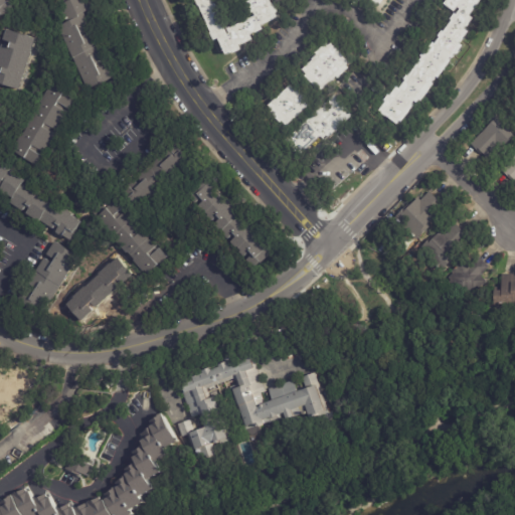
[(0,0),(12,0),(16,4),(3,15),(2,14),(0,15),(0,0)]
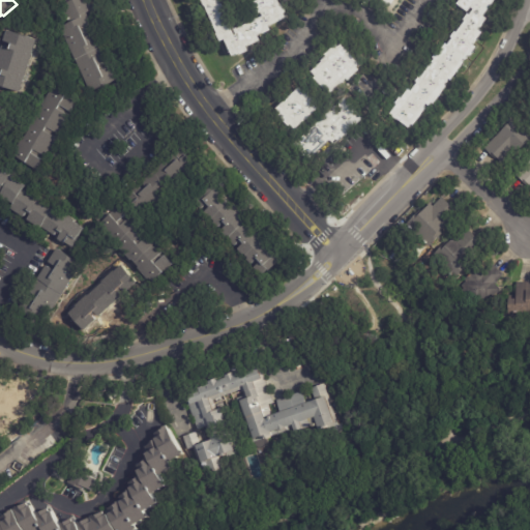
[(88,0),(92,9),(86,11),(100,49),(102,48),(116,82),(89,92),(76,59),(74,61),(60,27),(68,24),(58,0),(88,0)]
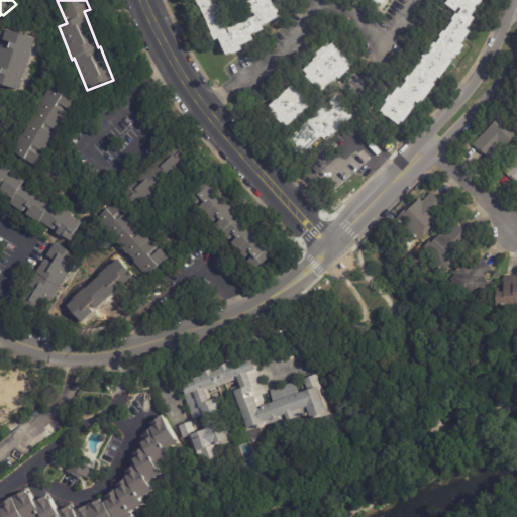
[(219,38),(215,41),(211,33),(212,32),(197,0),(215,0),(227,25),(225,26),(229,34),(230,33),(228,28),(231,27),(231,28),(245,22),(244,19),(250,16),(250,18),(256,16),(255,12),(250,14),(245,2),(249,0),(272,0),(275,6),(277,5),(280,11),(277,13),(279,17),(263,24),(265,29),(251,35),(253,39),(245,43),(244,42),(240,44),(242,48),(227,56),(219,38)]
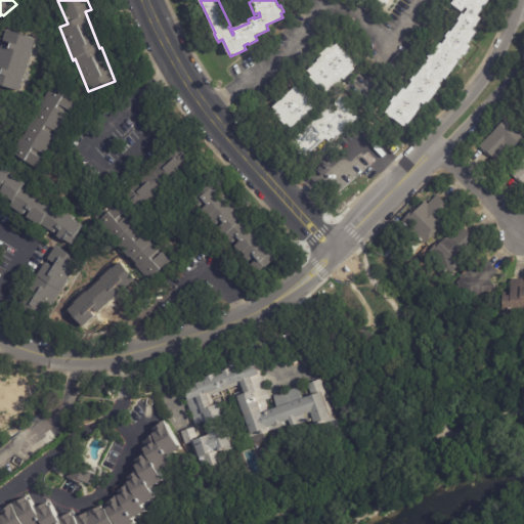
[(385,114),(392,104),(390,103),(394,97),(396,98),(403,89),(406,91),(412,83),(410,82),(415,76),(417,77),(430,59),(428,58),(432,52),(434,53),(440,44),(442,45),(447,39),(445,37),(449,32),(451,33),(460,22),(459,20),(463,14),(464,15),(468,10),(466,8),(463,12),(452,4),(454,0),(487,0),(488,1),(477,16),(481,19),(473,31),(476,33),(468,45),(471,47),(466,54),(465,53),(457,62),(459,63),(446,81),(444,79),(439,85),(441,87),(426,107),(422,104),(420,106),(421,108),(405,129),(391,119),(388,117),(388,116),(385,114)]
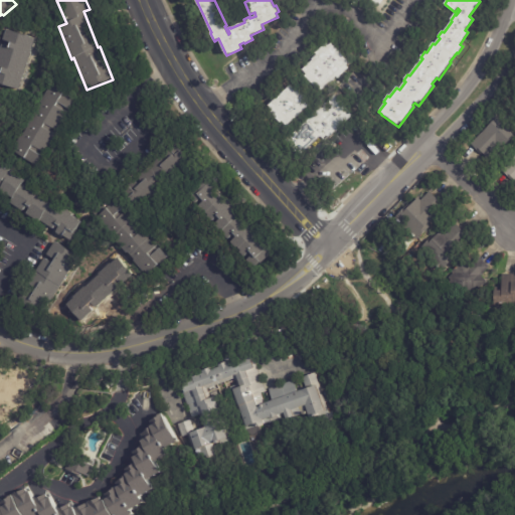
[(15,91),(0,86),(0,38),(2,32),(3,33),(4,30),(31,39),(15,91)]
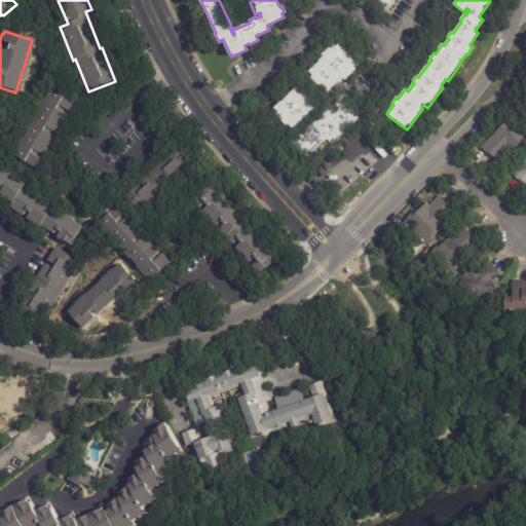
[(338,44),(355,65),(352,67),(355,70),(344,80),(342,78),(327,92),(323,87),(321,89),(311,78),(313,76),(308,71),(318,62),(317,61),(323,57),(321,53),(333,43),(335,46),(338,44)]
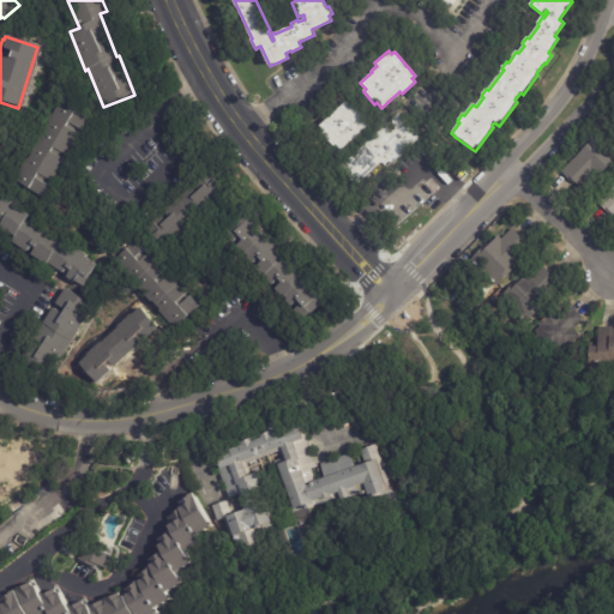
[(342,89),(319,107),(313,98),(336,80),(342,89)]
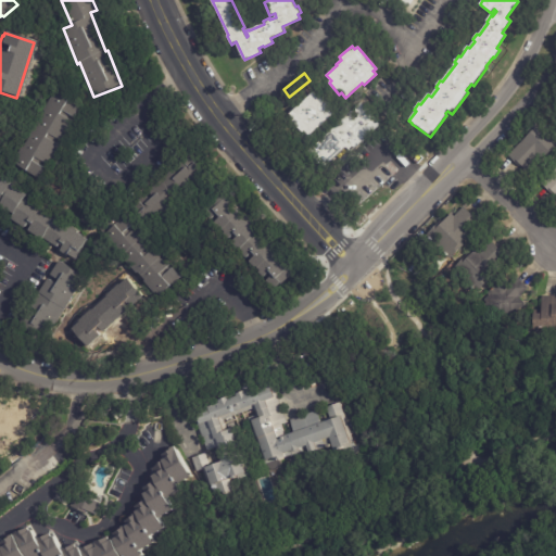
[(14,164),(26,146),(27,147),(34,137),(32,136),(58,93),(81,108),(73,122),(77,124),(41,180),(14,164)]
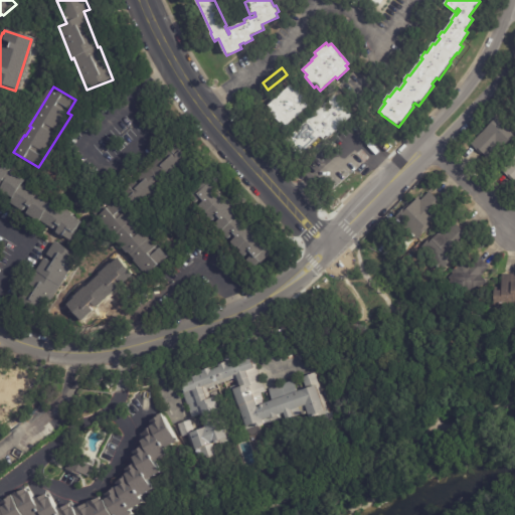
[(305,110),(292,122),(293,123),(286,129),(282,124),(280,126),(266,109),(290,88),(295,94),(297,91),(306,102),(304,103),(308,108),(305,110)]
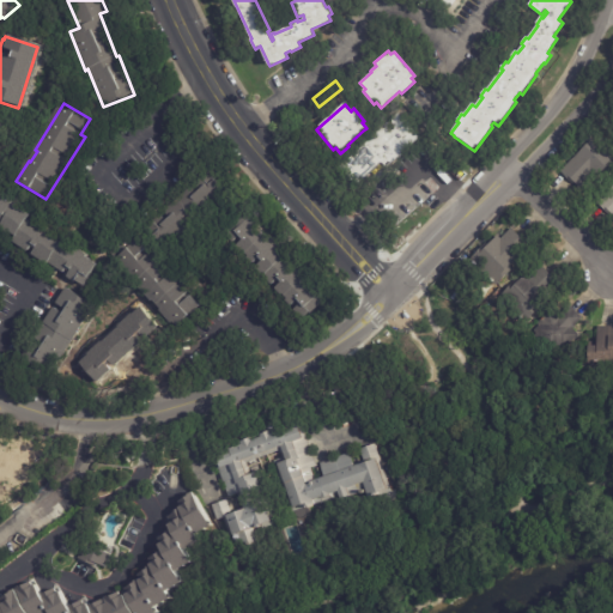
[(356,187),(338,169),(396,114),(418,138),(386,168),(381,163),(356,187)]
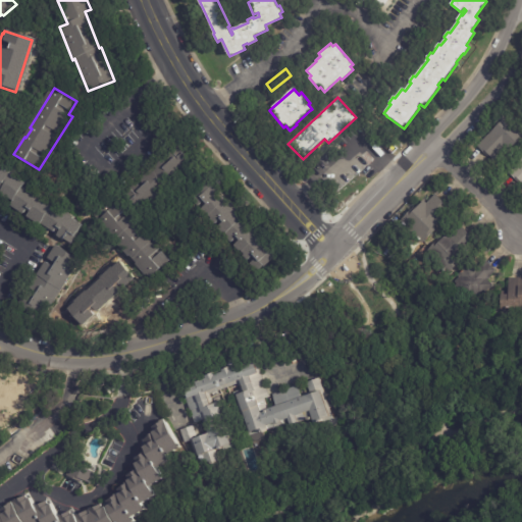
[(484,156),(476,146),(506,118),(521,135),(521,137),(493,164),(484,156)]
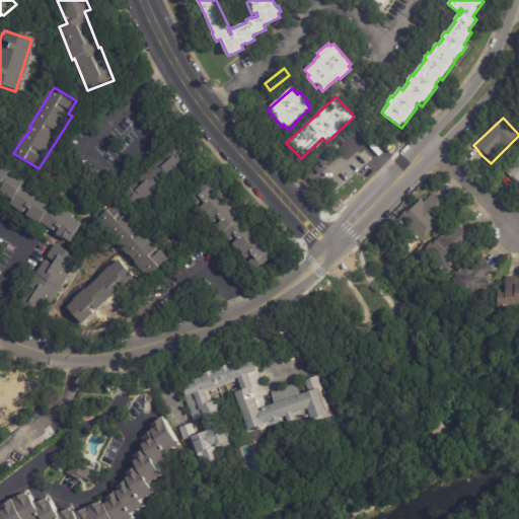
[(138,211),(122,193),(160,157),(162,159),(175,146),(191,163),(138,211)]
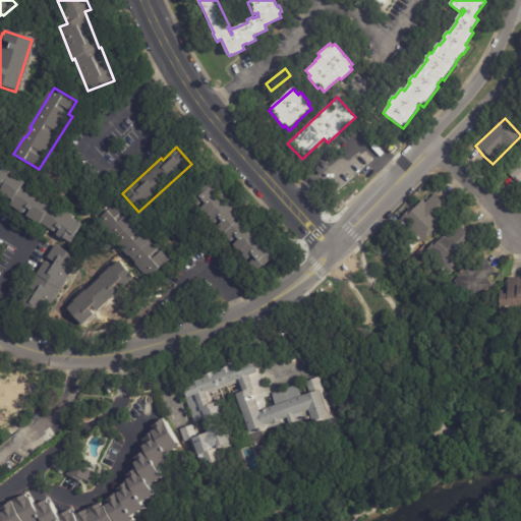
[(520,186),(507,172),(520,158),(520,186)]
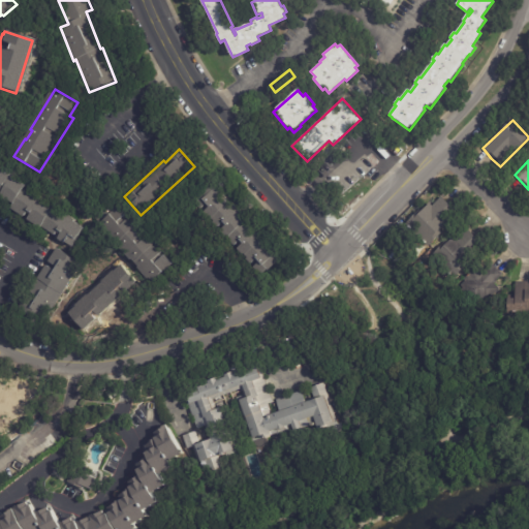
[(49,237),(26,223),(29,217),(26,215),(24,219),(0,205),(0,198),(4,192),(0,189),(0,164),(16,175),(13,179),(25,186),(24,189),(56,209),(55,210),(63,215),(63,214),(74,221),(73,224),(84,230),(71,250),(49,237)]
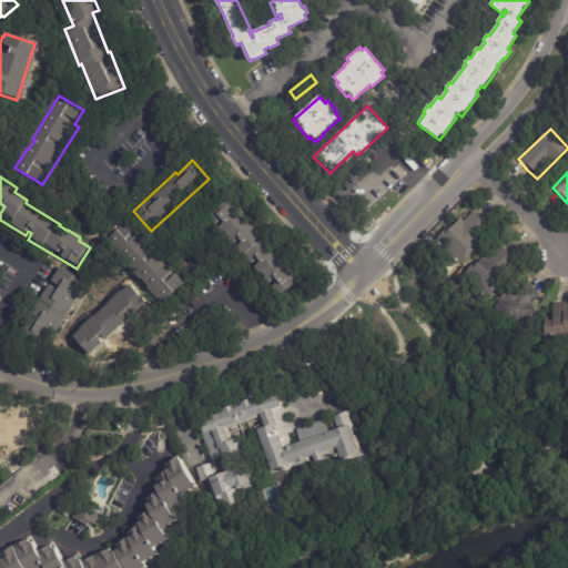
[(230,202),(262,237),(263,235),(301,277),(279,298),(260,277),(260,279),(251,270),(256,264),(253,261),(249,265),(233,249),(239,244),(236,242),(230,247),(214,231),(221,224),(217,221),(210,229),(202,220),(212,211),(215,214),(230,202)]
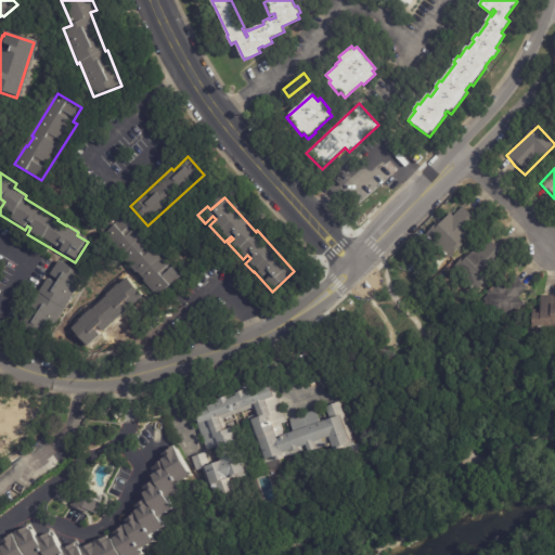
[(465,210),(478,226),(460,242),(463,245),(444,261),(422,236),(437,223),(439,226),(450,215),(452,217),(463,207),(465,210)]
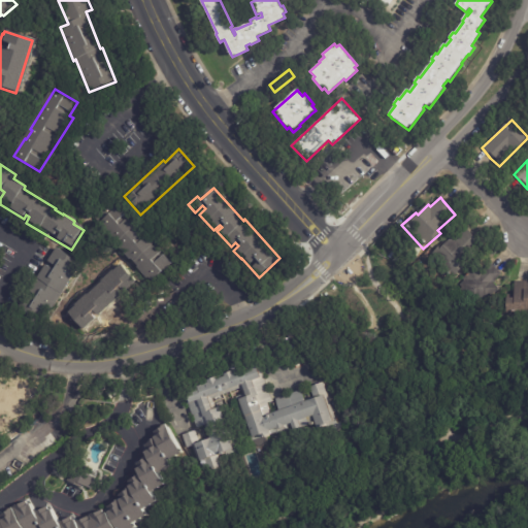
[(119,205),(140,229),(142,226),(158,243),(155,246),(172,265),(152,284),(98,226),(119,205)]
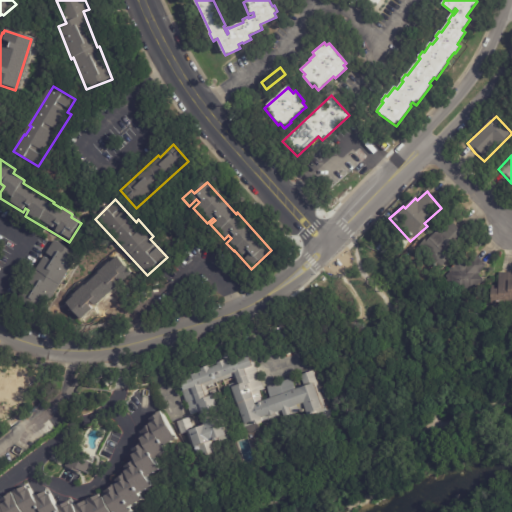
[(454,225),(467,240),(448,256),(450,259),(438,269),(418,246),(427,237),(428,238),(450,220),(454,225)]
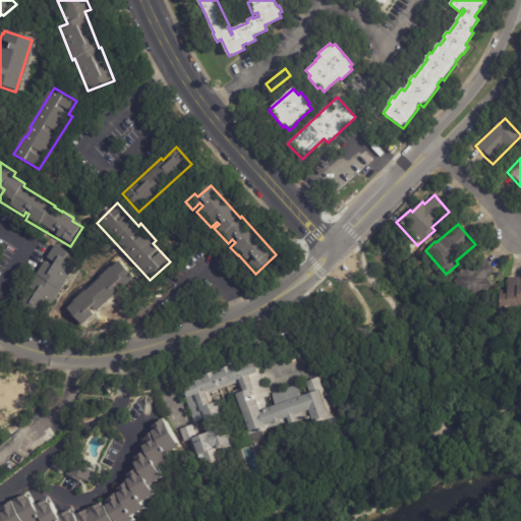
[(27,310),(18,304),(57,244),(80,259),(42,320),(27,310)]
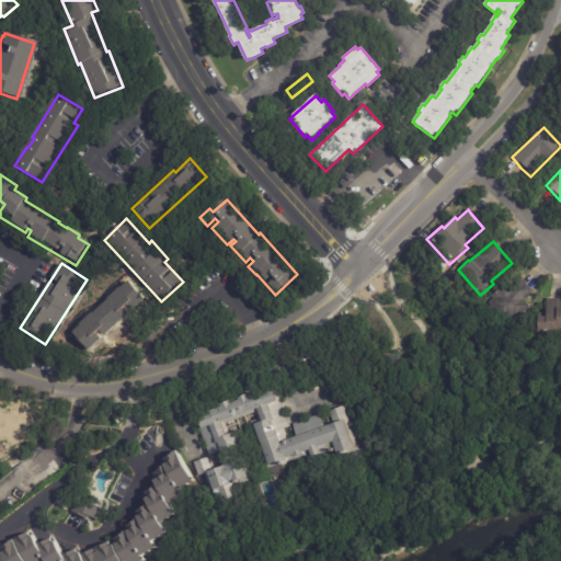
[(522,282),(531,292),(523,301),(529,307),(510,328),(489,308),(491,306),(488,304),(493,298),(491,297),(493,295),(492,294),(495,292),(512,273),(522,282)]
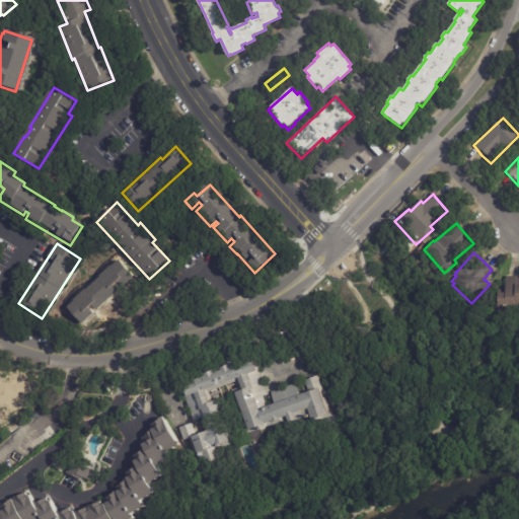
[(78,325),(64,308),(98,279),(96,277),(117,261),(133,280),(78,325)]
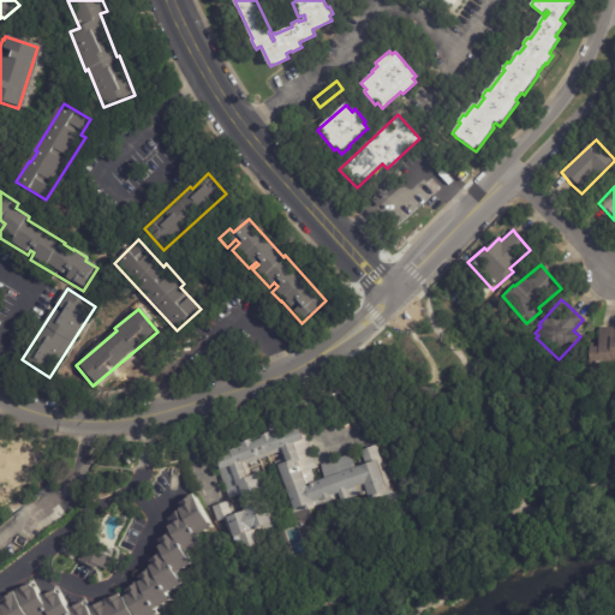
[(614,365),(590,365),(590,348),(599,348),(601,329),(614,329),(614,365)]
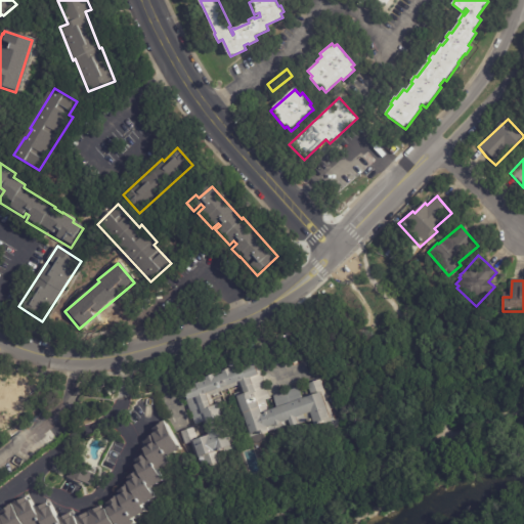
[(259,364),(270,398),(264,400),(267,408),(275,405),(272,395),(298,387),(301,396),(309,393),(306,384),(320,379),(333,419),(309,426),(307,419),(249,437),(234,393),(243,390),(242,386),(241,386),(238,381),(205,391),(209,404),(221,400),(235,447),(218,452),(221,463),(203,469),(200,460),(197,461),(190,442),(186,444),(182,431),(194,427),(198,436),(208,433),(204,422),(194,425),(183,388),(194,384),(194,382),(206,378),(205,376),(213,373),(214,375),(222,373),(221,369),(230,366),(231,369),(258,360),(259,364)]
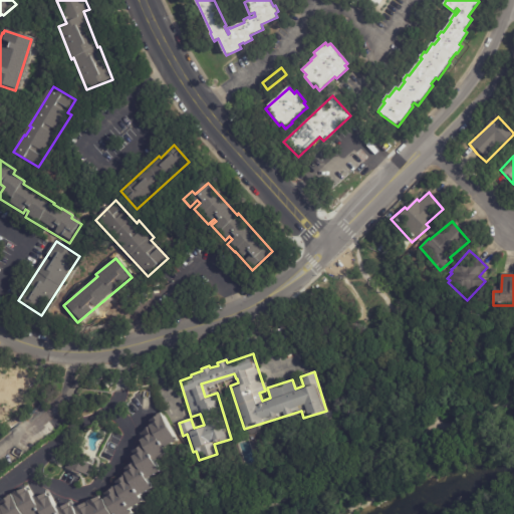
[(0,513),(0,502),(30,485),(38,498),(44,494),(45,496),(50,493),(61,510),(75,502),(78,508),(98,497),(98,498),(102,496),(103,497),(109,494),(108,493),(120,485),(118,481),(129,474),(127,472),(131,471),(127,467),(139,461),(136,456),(139,454),(137,451),(147,445),(143,440),(151,435),(148,431),(155,427),(153,425),(156,423),(154,420),(165,413),(181,440),(167,448),(170,453),(156,461),(162,471),(149,479),(154,488),(140,496),(144,501),(131,509),(133,513),(131,513),(43,513),(41,513),(0,513)]
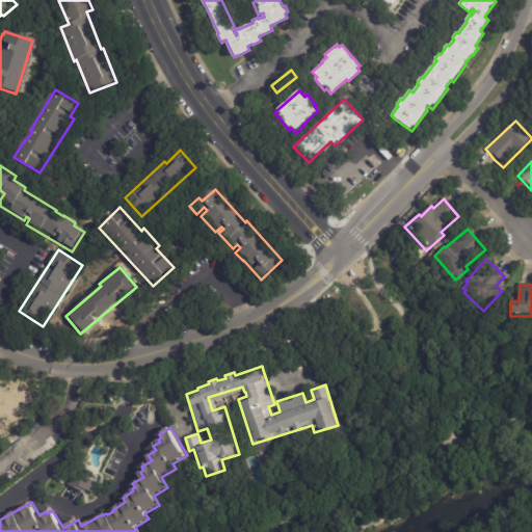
[(87,477),(96,481),(90,493),(84,489),(83,493),(69,485),(75,471),(87,477)]
